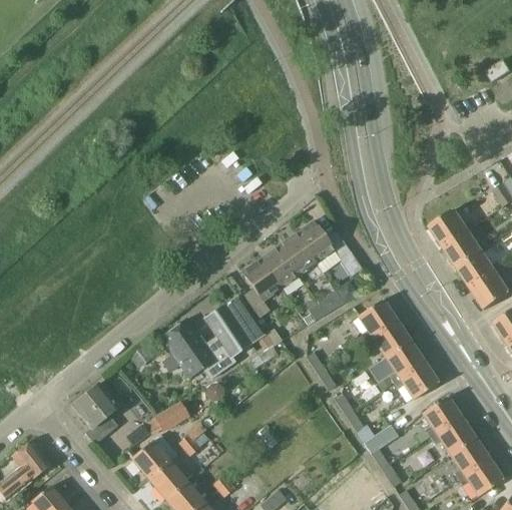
[(510,70),(504,60),(485,71),(492,82),(510,70)]
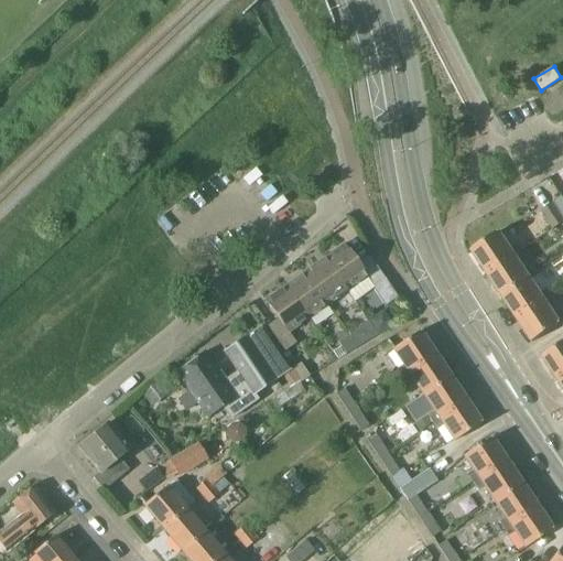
[(553,227),(562,220),(562,195),(540,209),(553,227)]
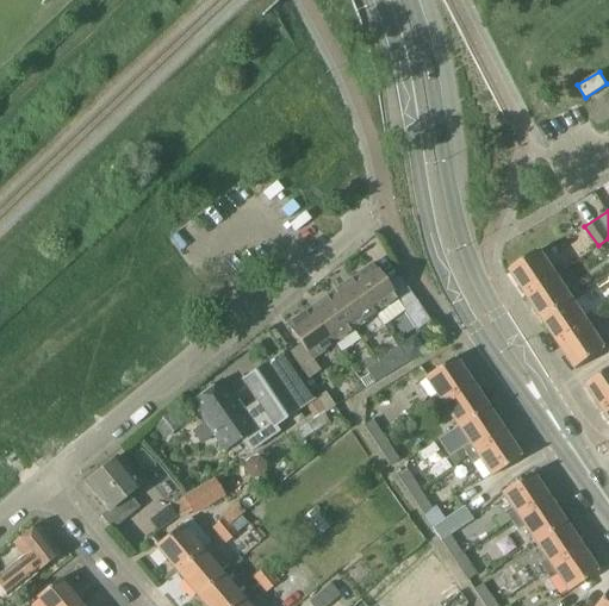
[(511,268),(528,293),(564,268),(560,262),(553,267),(541,248),(511,268)]
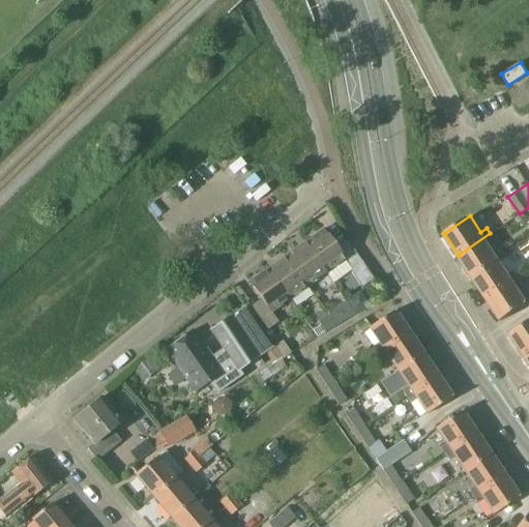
[(323,226),(304,240),(325,270),(344,257),(352,268),(362,261),(347,238),(336,244),(323,226)]
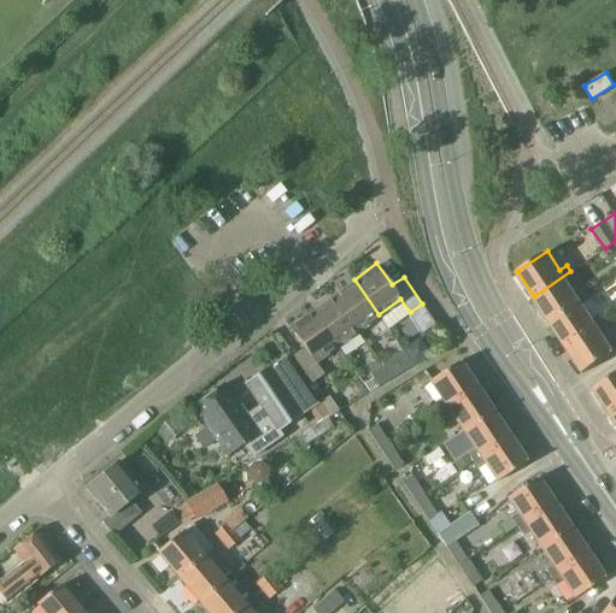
[(570,271),(534,296),(550,320),(580,301),(570,286),(576,281),(570,271)]
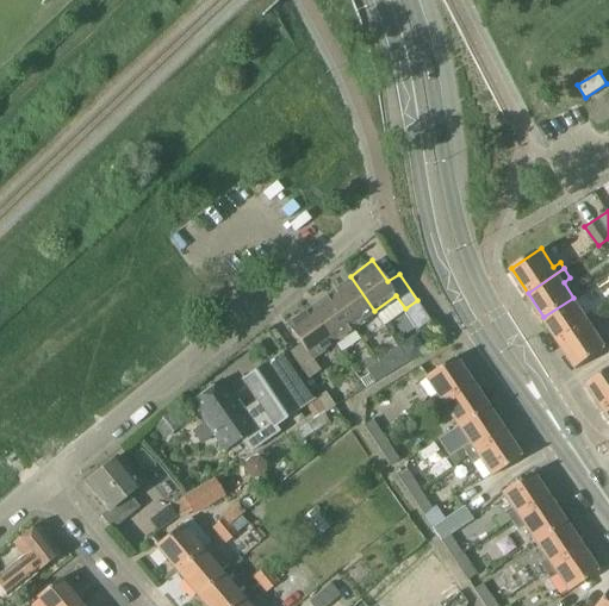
[(329,291),(354,326),(374,311),(350,276),(329,291)]
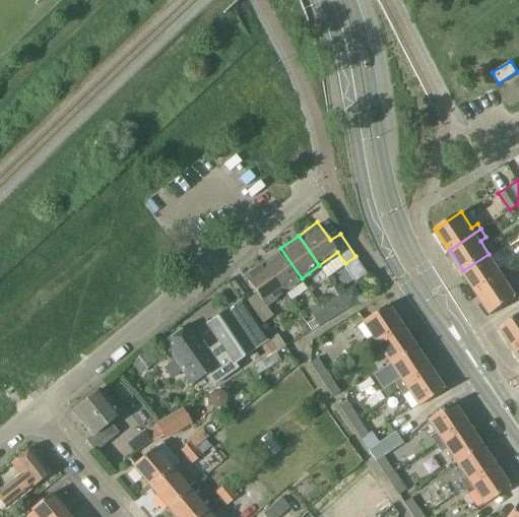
[(263,261),(284,291),(302,278),(280,248),(263,261)]
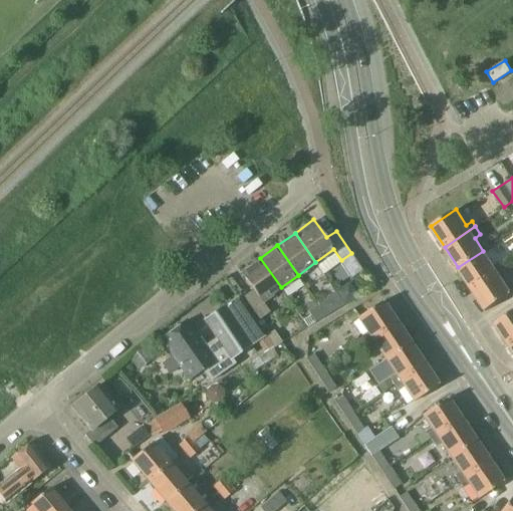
[(458,267),(472,288),(502,268),(499,263),(494,266),(483,251),(458,267)]
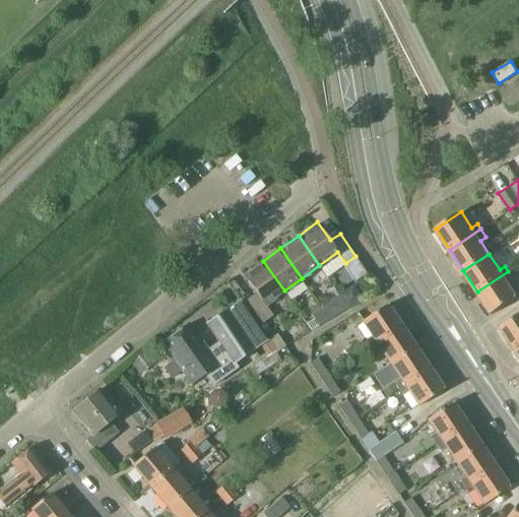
[(263,261),(245,274),(266,304),(284,291),(263,261)]
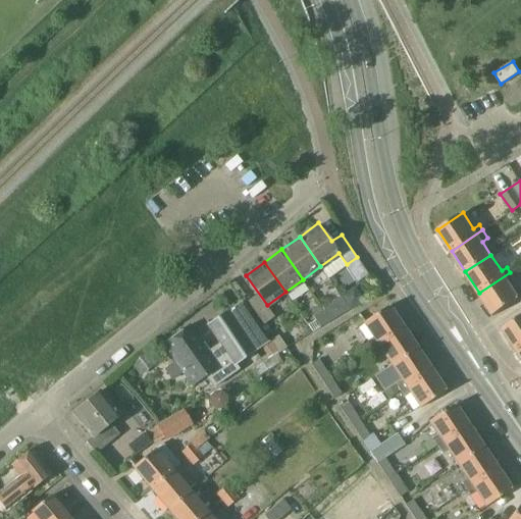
[(493,314),(519,298),(510,283),(515,279),(510,272),(479,293),(493,314)]
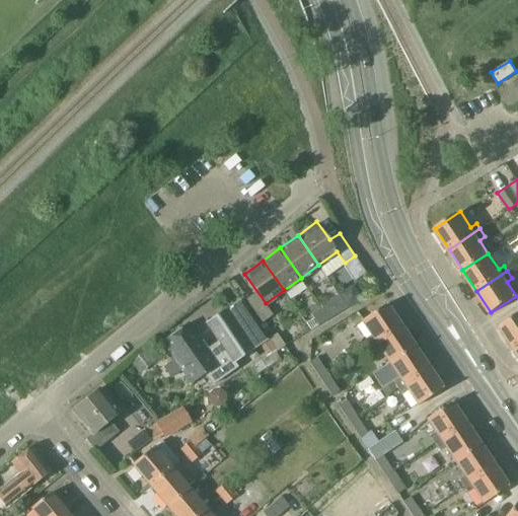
[(266,340),(239,299),(207,320),(219,340),(207,349),(189,321),(162,340),(174,358),(164,367),(172,377),(182,369),(191,380),(204,371),(212,382),(237,364),(234,360),(260,344),(268,355),(274,351),(266,340)]
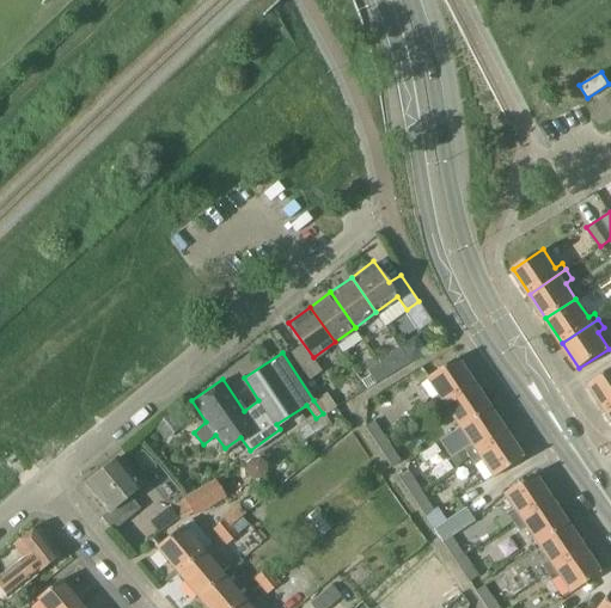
[(438,393),(432,397),(437,405),(472,380),(456,356),(426,375),(438,393)]
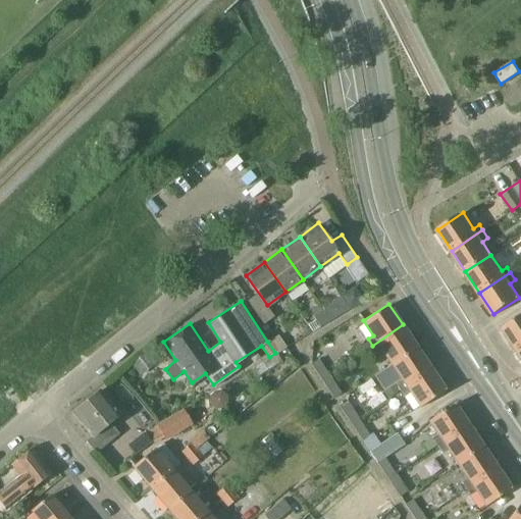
[(331,320),(343,313),(339,306),(327,312),(331,320)]
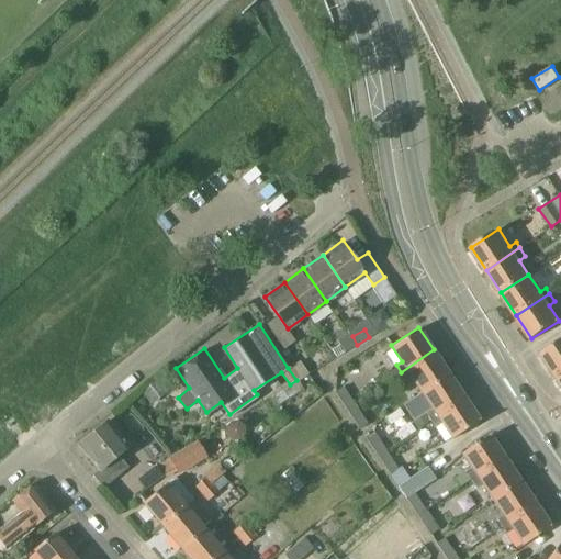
[(296,341),(290,333),(280,341),(285,348),(296,341)]
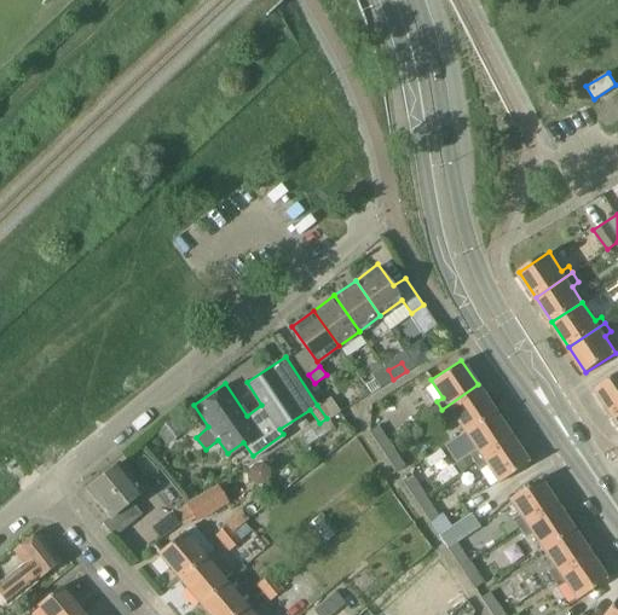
[(388,370),(387,371),(375,378),(380,387),(393,379),(388,370)]
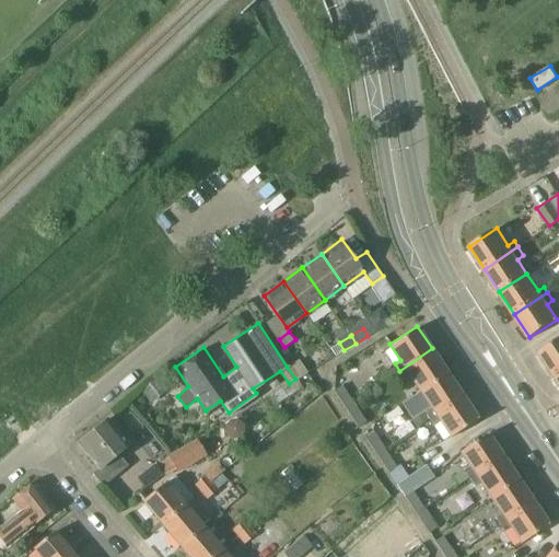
[(558,339),(540,351),(555,375),(558,372),(558,339)]
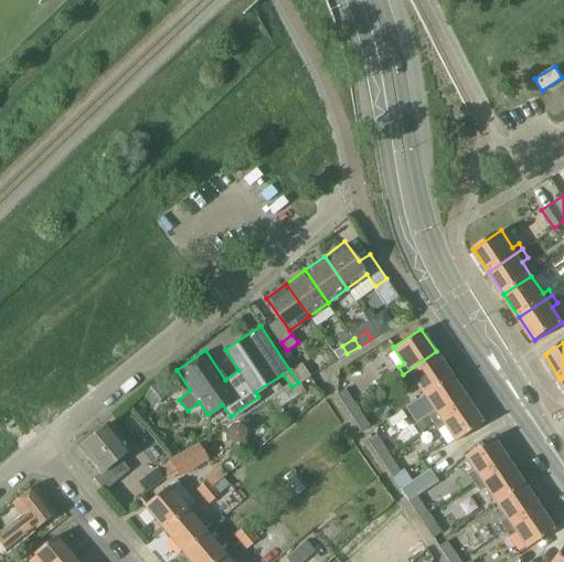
[(407,381),(413,377),(424,393),(451,374),(436,351),(403,374),(407,381)]
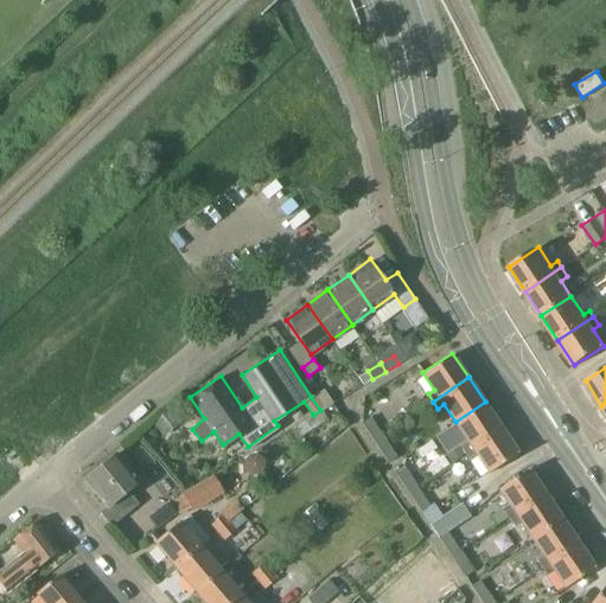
[(335,403),(324,389),(311,397),(320,410),(331,405),(335,403)]
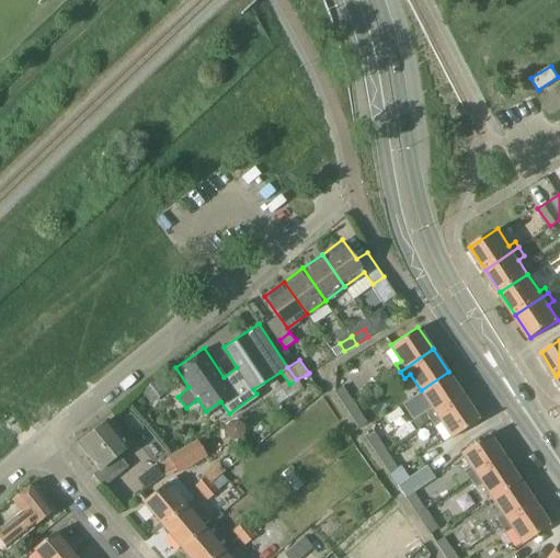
[(425,409),(430,417),(464,394),(448,372),(421,390),(431,406),(425,409)]
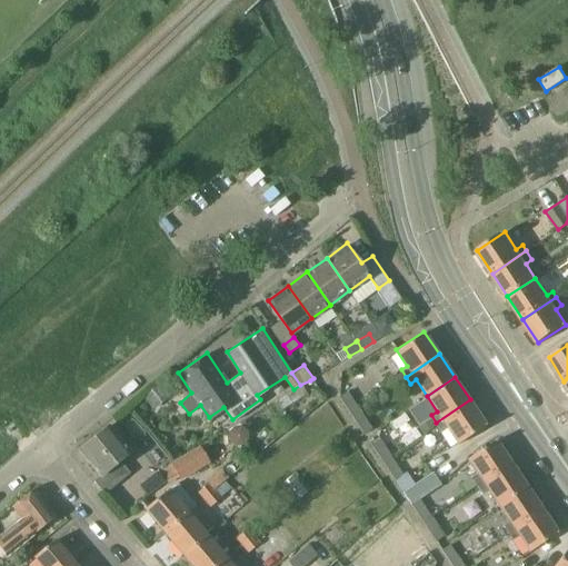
[(159,381),(142,395),(153,408),(170,396),(159,381)]
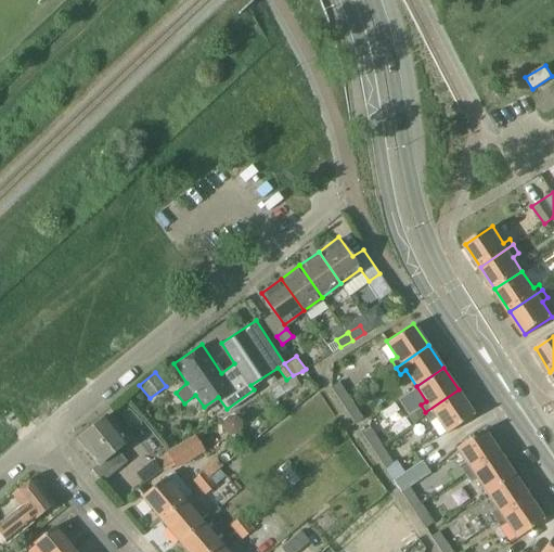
[(339,380),(331,386),(343,403),(351,397),(339,380)]
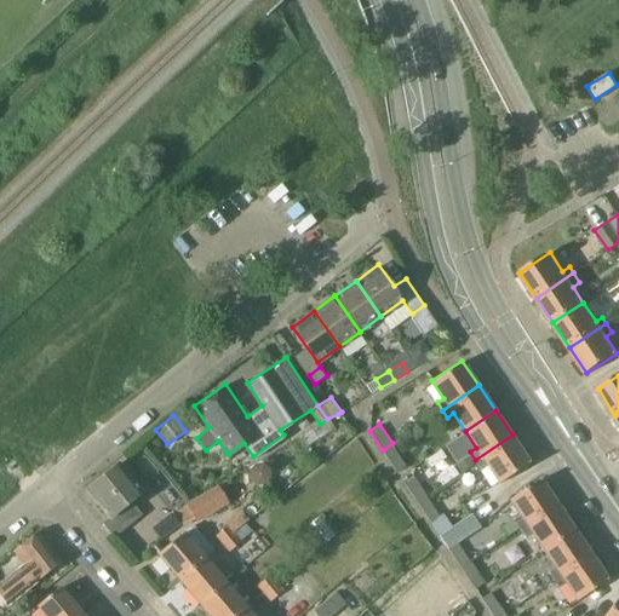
[(529,461),(513,435),(475,460),(480,466),(486,462),(499,481),(529,461)]
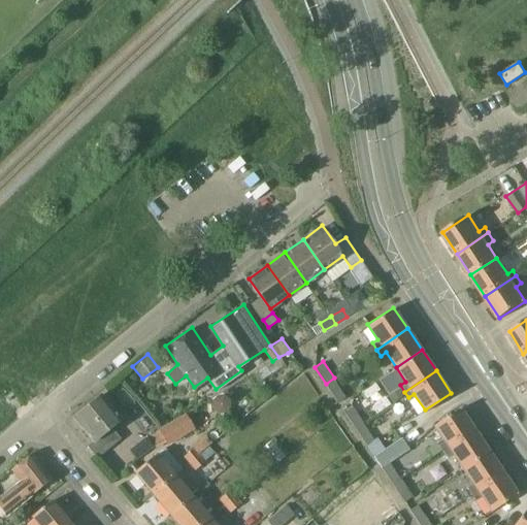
[(338,402),(347,396),(334,378),(326,384),(338,402)]
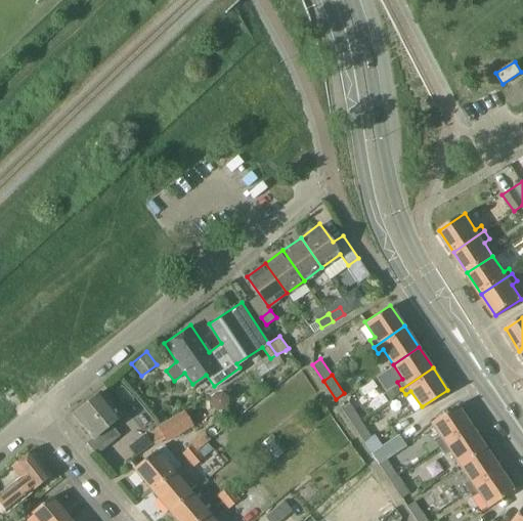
[(93,436),(94,437),(111,424),(112,423),(121,416),(120,414),(101,391),(74,413),(77,416),(76,421),(79,425),(84,424),(87,429),(93,436)]
